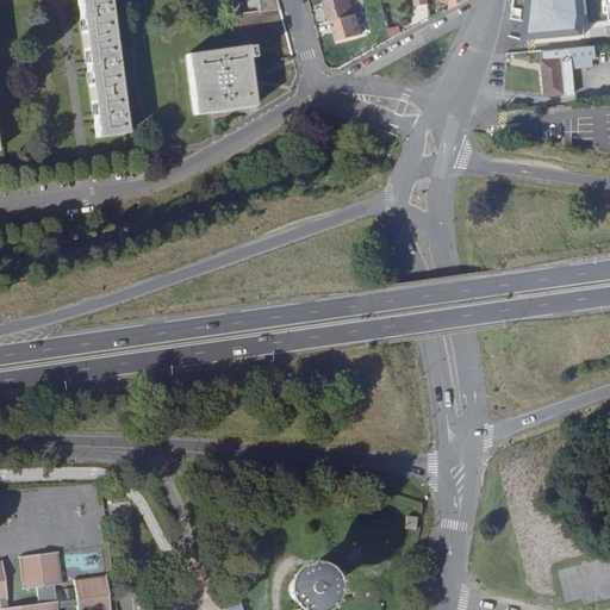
[(76,0),(95,138),(125,135),(106,0),(76,0)]
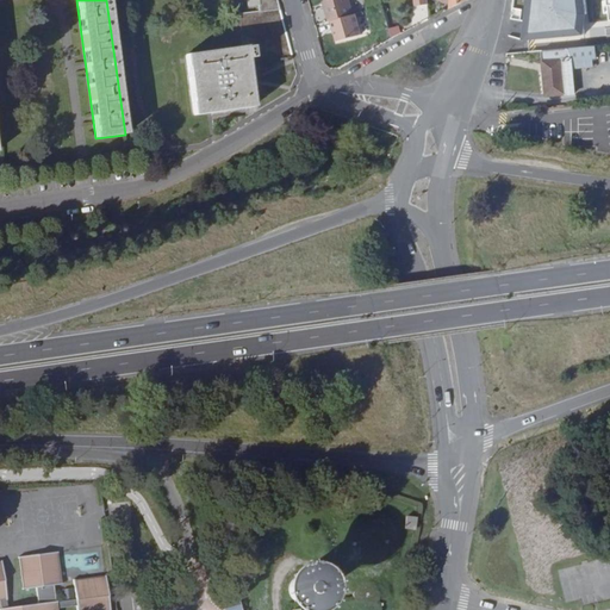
[(244,62),(291,56),(275,0),(259,0),(260,6),(256,6),(257,12),(237,14),(243,49),(244,62)]
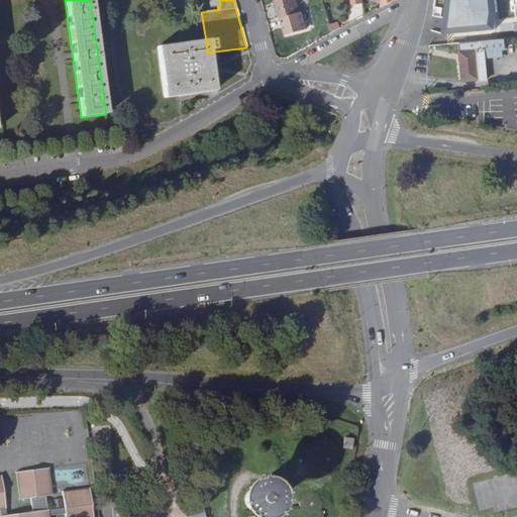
[(278,19),(280,18),(298,14),(294,0),(280,0),(273,2),(278,19)]
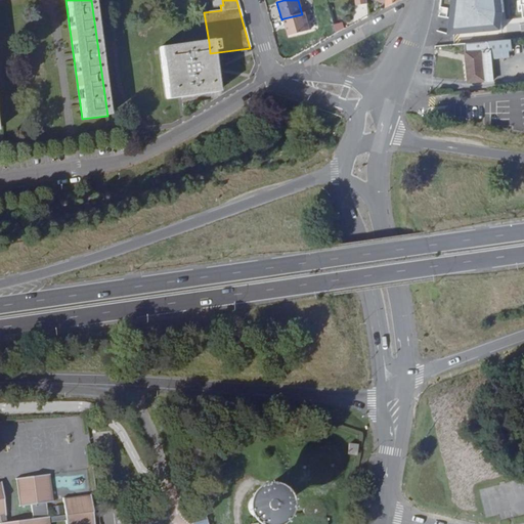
[(505,12),(503,0),(452,0),(449,35),(503,30),(505,12)]
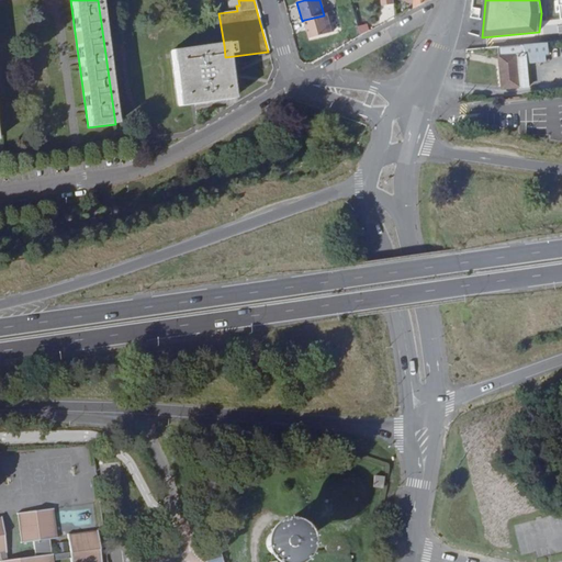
[(324,15),(304,20),(310,38),(332,33),(326,14),(324,15)]
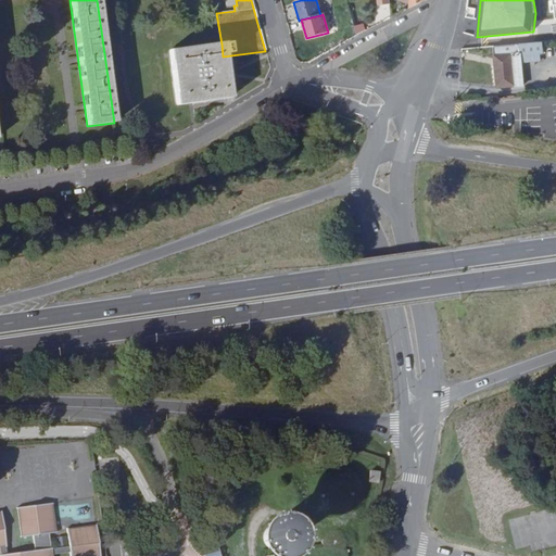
[(354,27),(356,36),(365,32),(363,22),(354,27)]
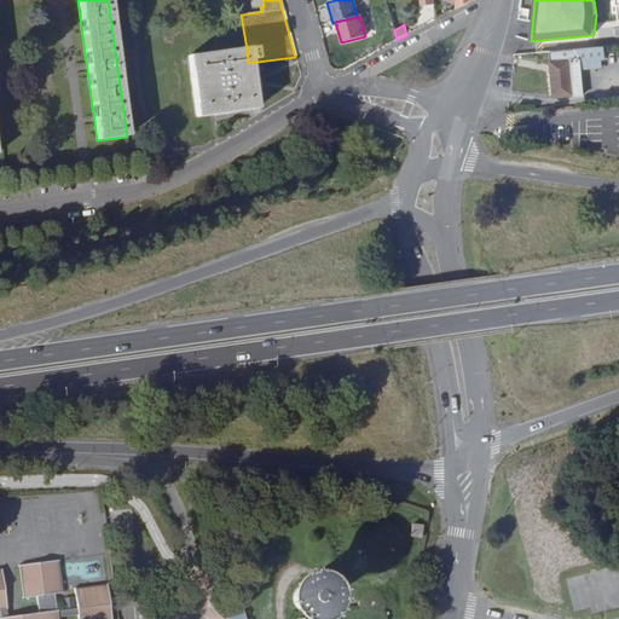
[(185,41),(184,30),(167,33),(169,44),(185,41)]
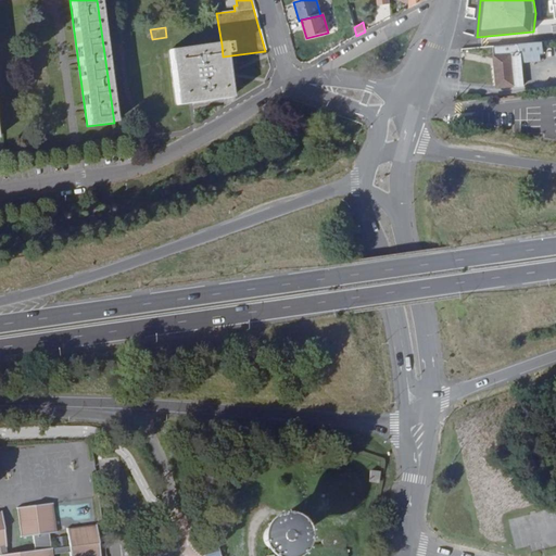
[(542,41),(493,46),(497,88),(523,86),(521,61),(541,60),(540,53),(543,52),(542,41)]
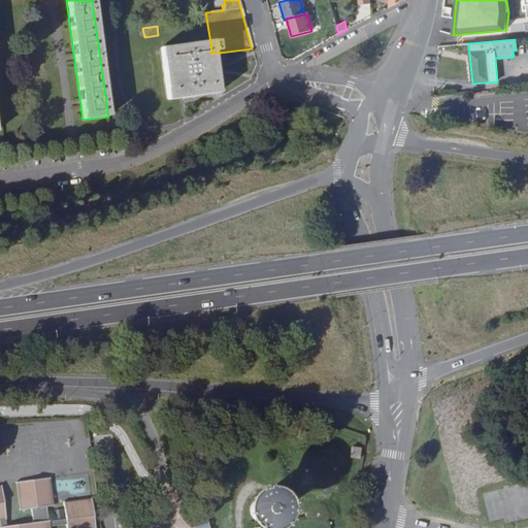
[(218,93),(211,54),(210,42),(160,48),(167,99),(218,93)]
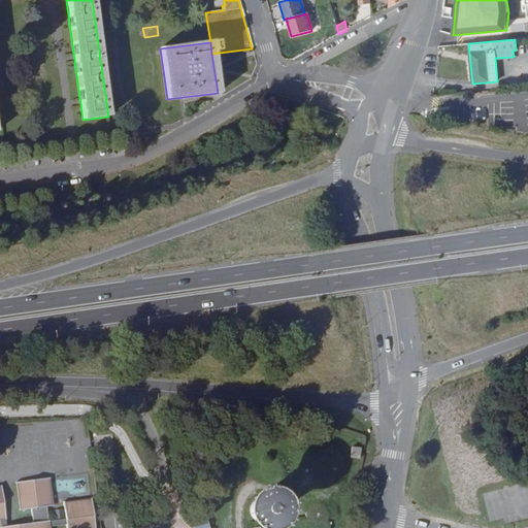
[(358,459),(360,449),(352,448),(350,458),(358,459)]
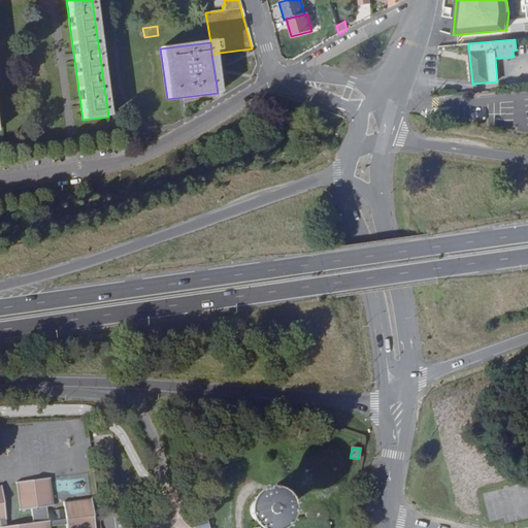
[(2,488),(0,488),(0,520),(1,527),(0,527),(51,527),(68,525),(68,527),(95,527),(91,500),(65,503),(67,520),(50,521),(47,507),(56,506),(51,479),(18,483),(22,512),(32,509),(34,523),(6,526),(6,520),(7,520),(2,488)]
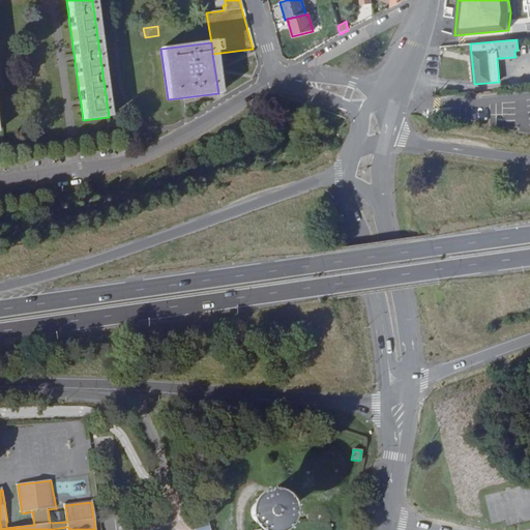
[(258,524),(261,524),(265,523),(268,521),(271,518),(273,514),(274,510),(273,505),(270,502),(267,498),(263,497),(259,496),(254,498),(251,501),(247,504),(246,508),(246,511),(247,514),(249,519),(253,522),(255,523),(258,524)]
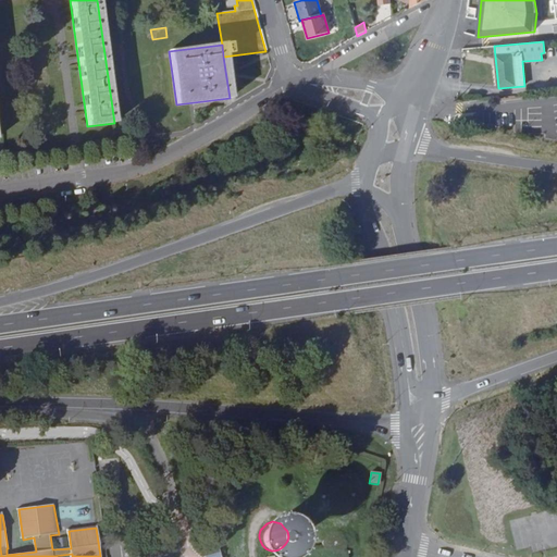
[(201,556),(219,556),(215,545),(200,549),(201,556)]
